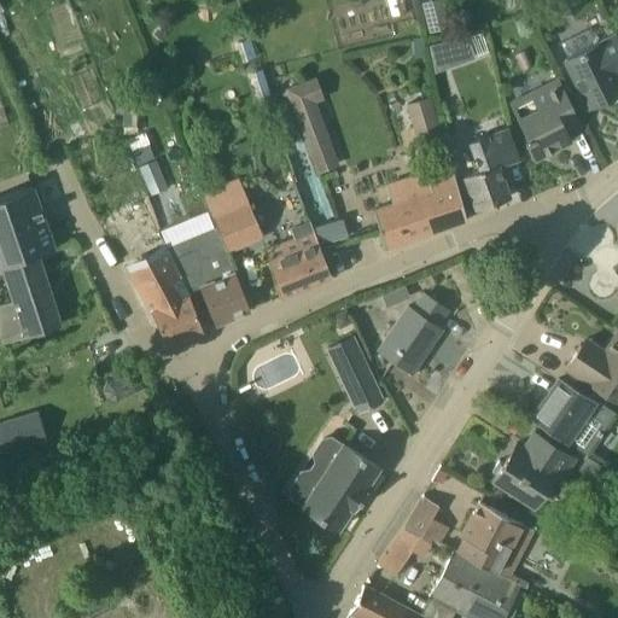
[(449,28),(442,0),(436,0),(421,4),(429,34),(449,28)]
